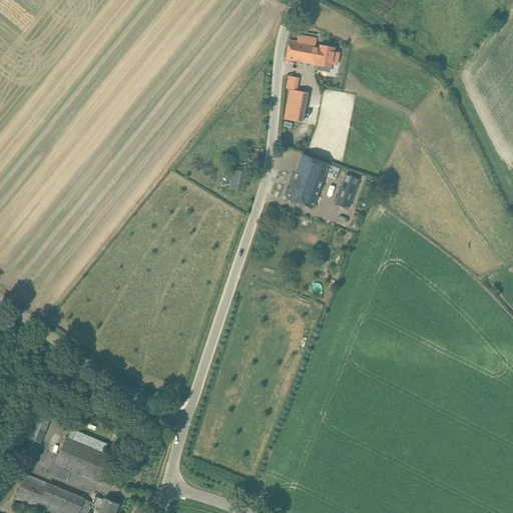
[(290,40),(286,59),(331,68),(332,64),(337,65),(339,53),(334,52),(335,48),(316,45),(317,38),(299,34),(298,42),(290,40)]
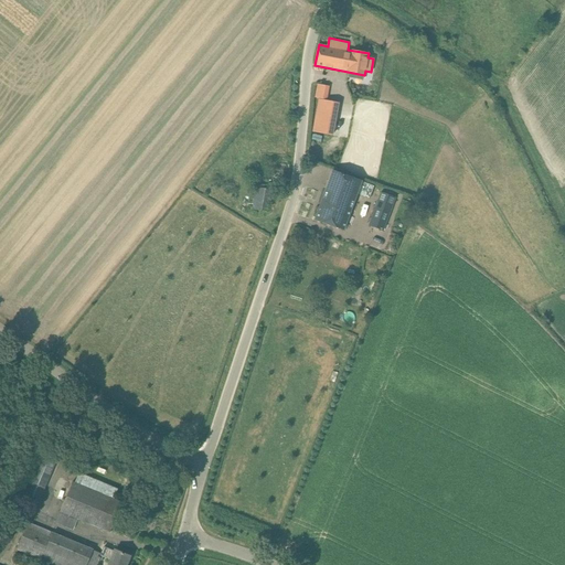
[(318,98),(309,130),(328,136),(337,104),(318,98)]
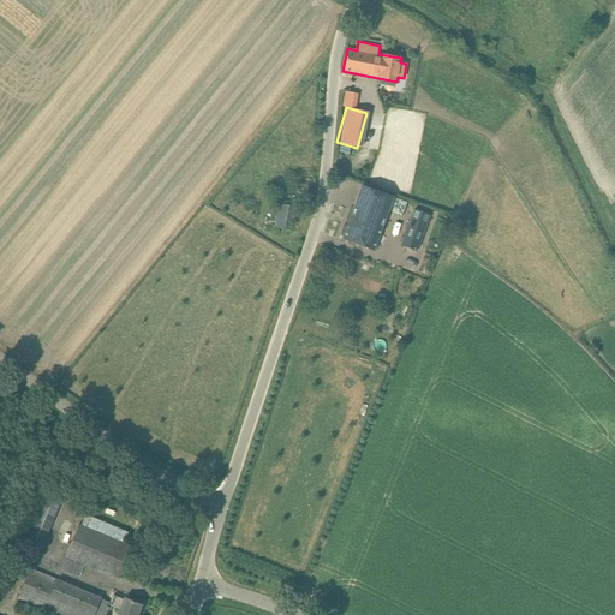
[(394,198),(363,185),(350,221),(348,226),(347,226),(342,239),(374,250),(394,198)]
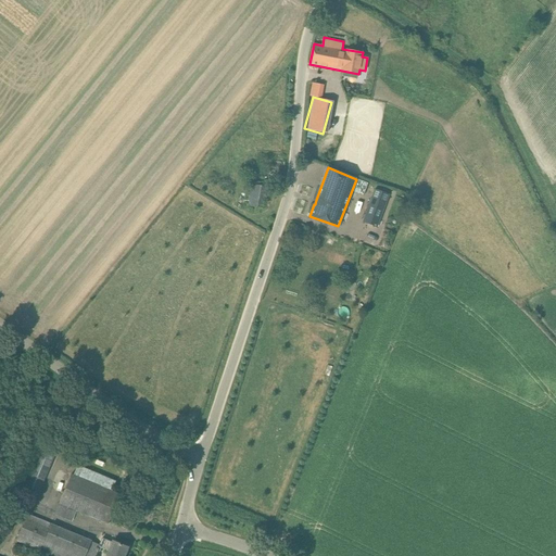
[(247,205),(263,209),(266,187),(251,184),(247,205)]
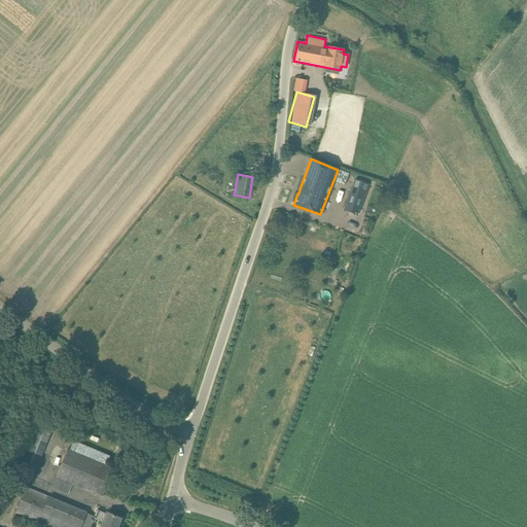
[(355,179),(344,210),(358,215),(370,184),(355,179)]
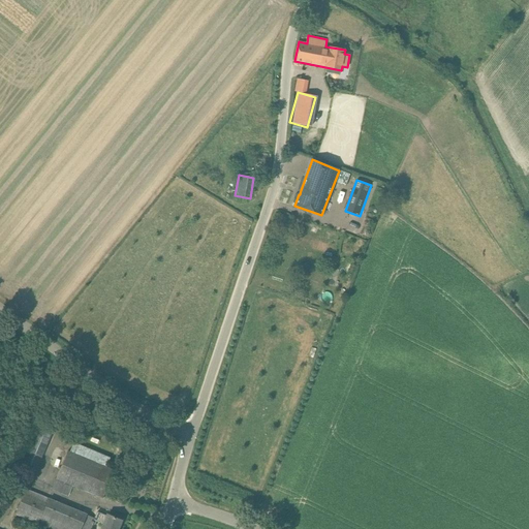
[(19,463),(36,470),(54,431),(36,424),(19,463)]
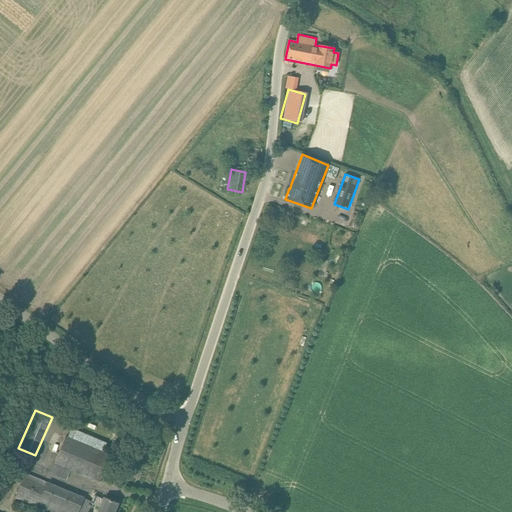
[(66,435),(51,474),(67,480),(71,470),(100,482),(111,455),(102,451),(106,442),(72,428),(69,436),(66,435)]
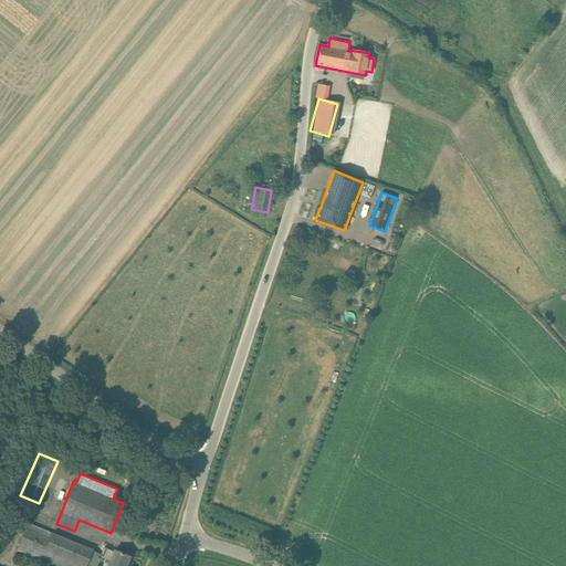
[(96,565),(102,554),(29,523),(17,551),(52,565),(96,565)]
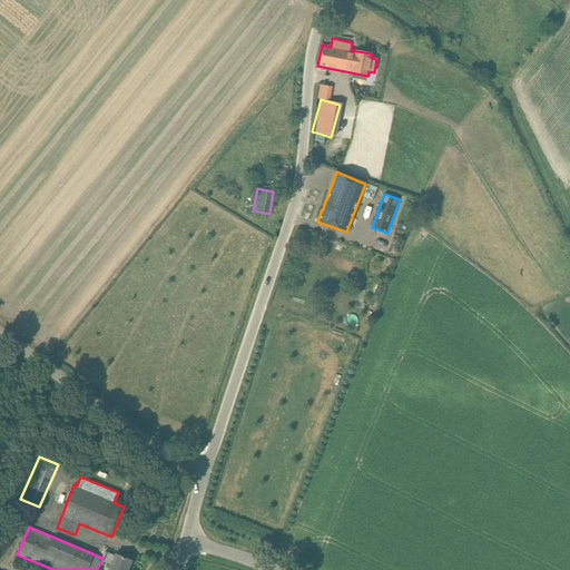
[(116,556),(105,551),(101,561),(111,564),(109,569),(127,569),(131,561),(117,554),(116,556)]
